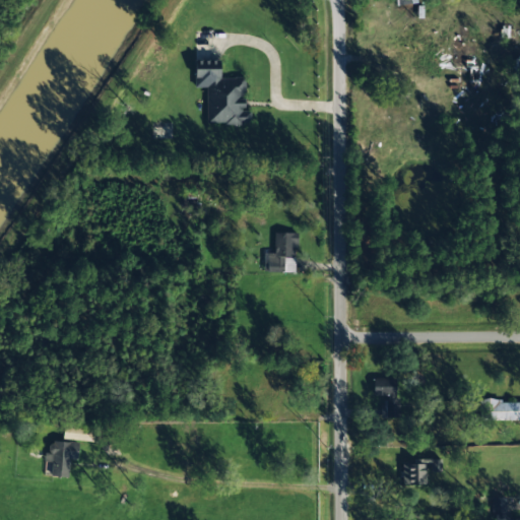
[(194,61),(195,88),(205,87),(206,125),(251,124),(251,111),(244,111),(243,95),(246,95),(245,77),(220,78),(219,60),(194,61)]
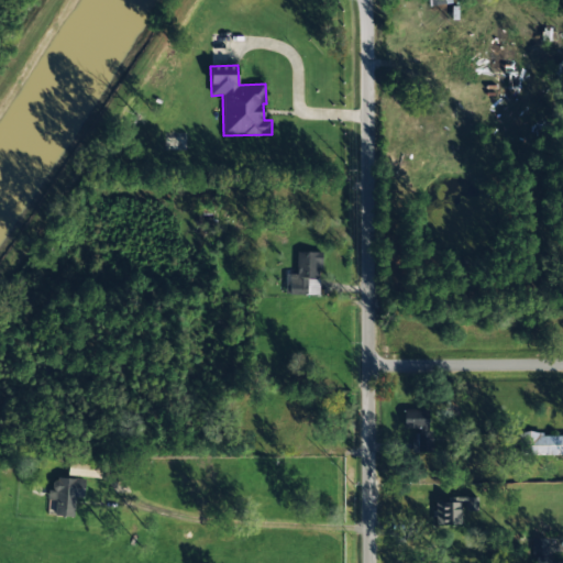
[(518,97),(517,79),(508,79),(508,87),(503,87),(504,97),(518,97)]
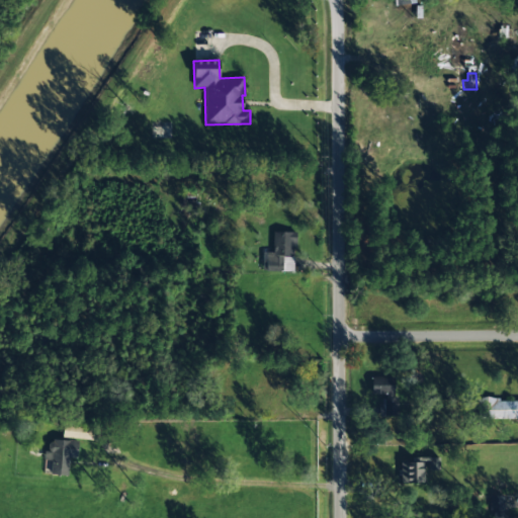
[(294,272),(294,233),(272,232),(272,253),(262,252),(262,271),(294,272)]
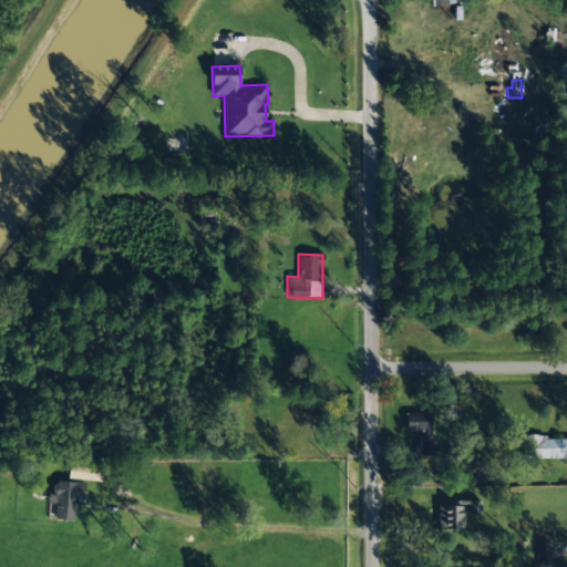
[(416,456),(433,455),(432,413),(406,413),(406,433),(416,433),(416,456)]
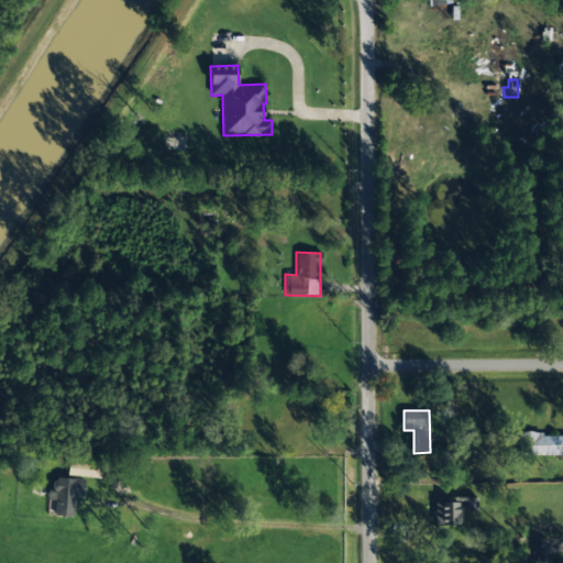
[(562,434),(522,434),(521,454),(562,454),(562,434)]
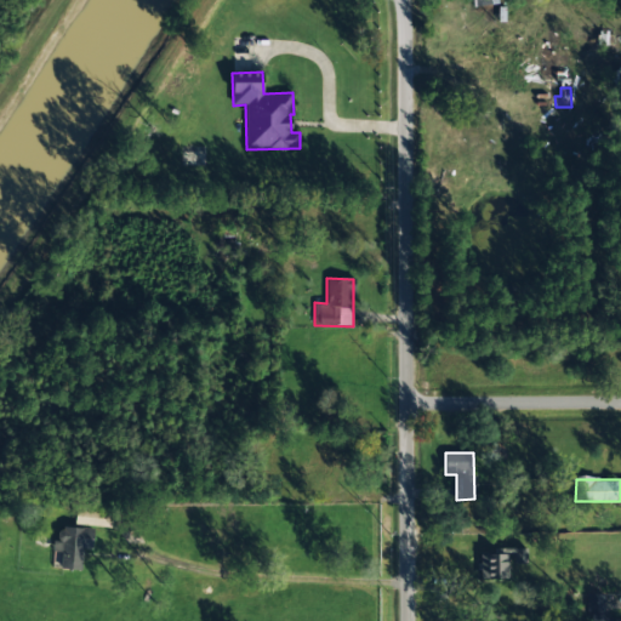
[(61,569),(81,570),(83,550),(92,550),(93,529),(56,528),(55,552),(61,552),(61,569)]
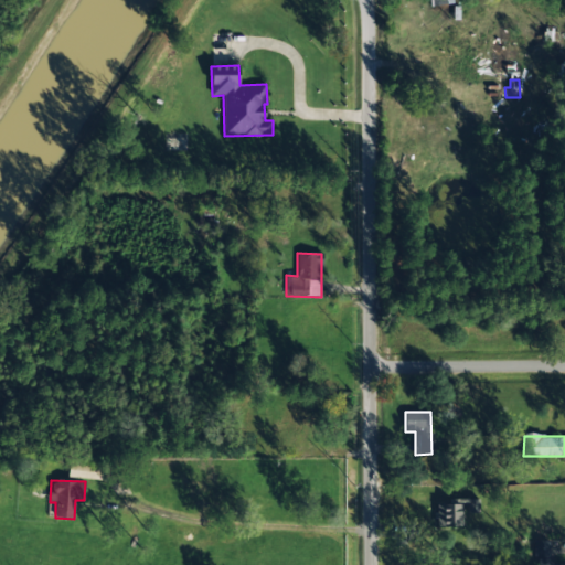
[(437,528),(462,526),(462,513),(479,512),(479,499),(448,500),(448,504),(436,504),(437,528)]
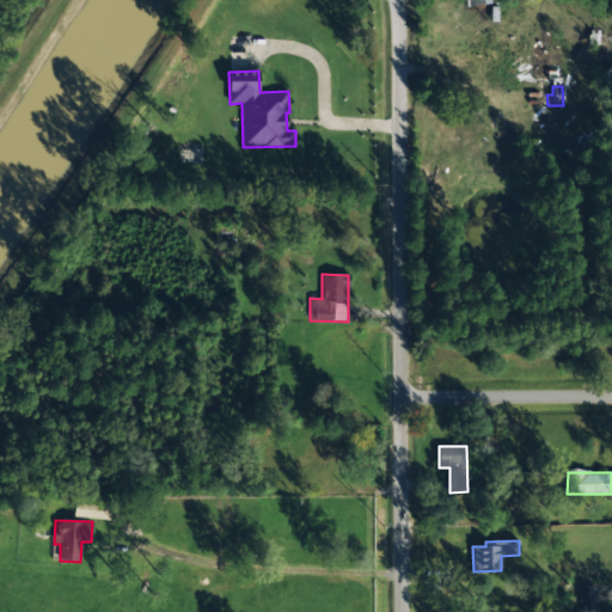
[(577,586),(579,604),(594,603),(593,586),(577,586)]
